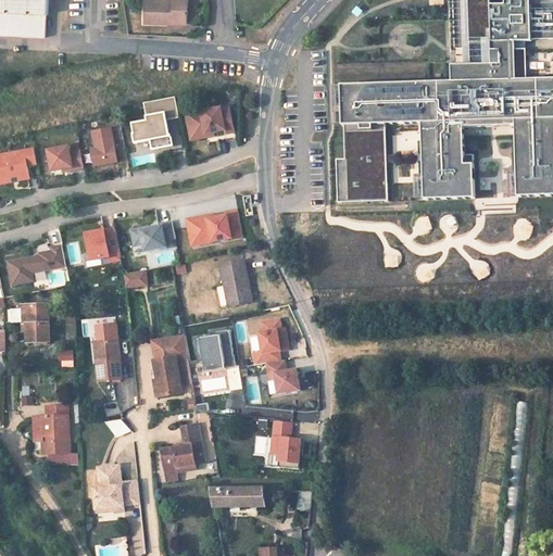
[(44,15),(47,15),(46,0),(0,0),(0,29),(44,32),(44,15)]
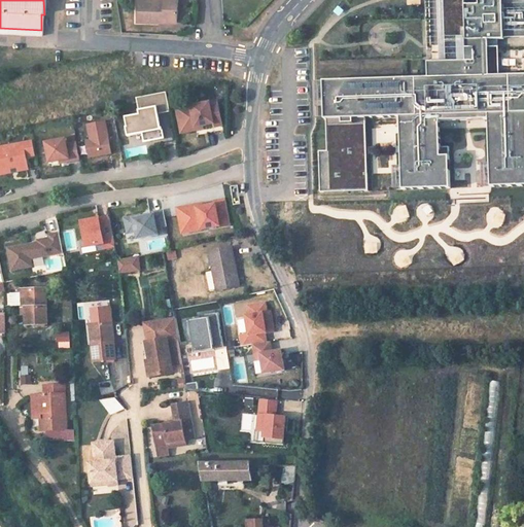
[(136,0),(135,23),(171,25),(171,21),(175,20),(175,0),(136,0)]
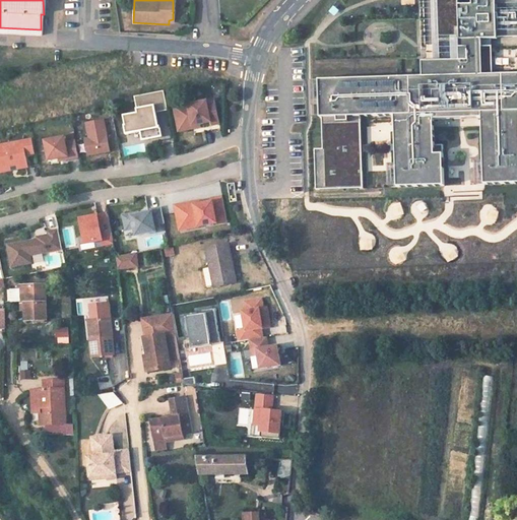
[(418,0),(421,76),(312,78),(313,142),(298,142),(299,202),(364,201),(363,158),(378,158),(378,202),(453,200),(452,155),(438,155),(438,125),(475,125),(476,192),(516,190),(516,126),(503,126),(502,112),(516,112),(516,73),(490,74),(489,39),(488,0),(418,0)]
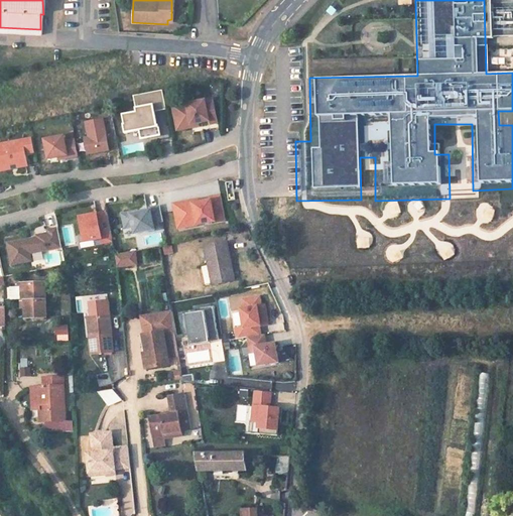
[(40,29),(0,27),(0,35),(42,38),(40,29)]
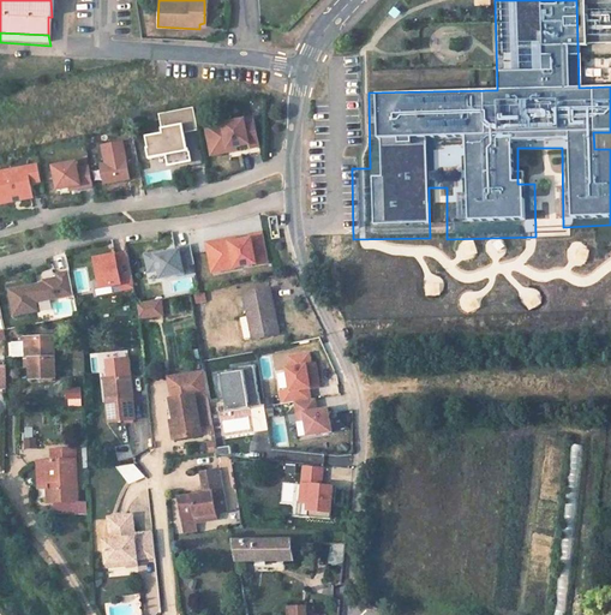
[(599,77),(598,67),(582,69),(583,78),(599,77)]
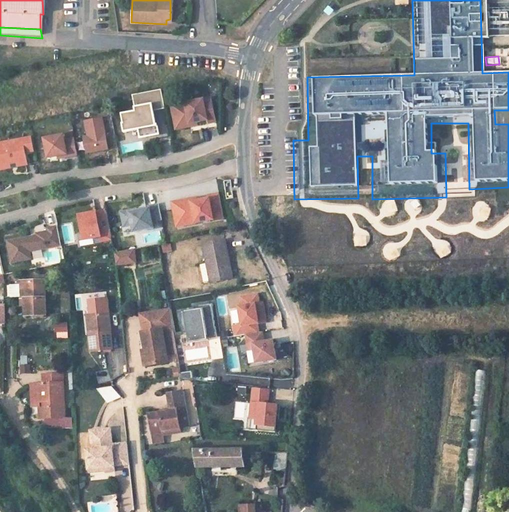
[(156,131),(152,111),(166,109),(162,87),(131,93),(134,110),(121,112),(124,130),(139,127),(141,134),(156,131)]
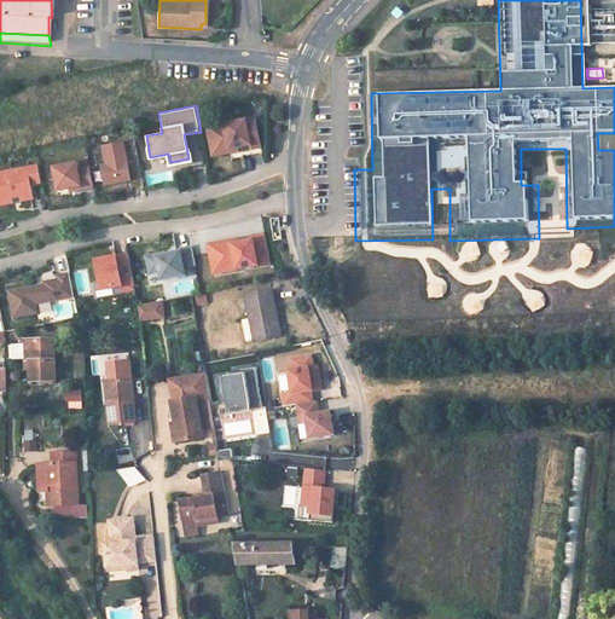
[(254,114),(204,122),(210,152),(237,148),(236,144),(248,143),(249,145),(260,144),(254,114)]
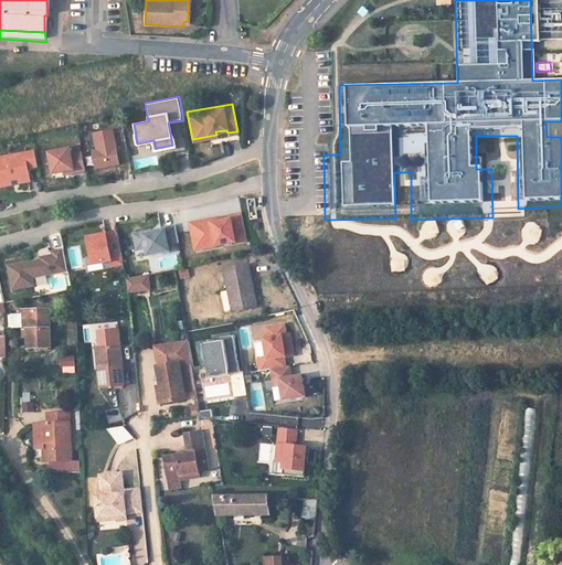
[(94,132),(97,150),(92,151),(95,168),(118,163),(112,129),(94,132)]
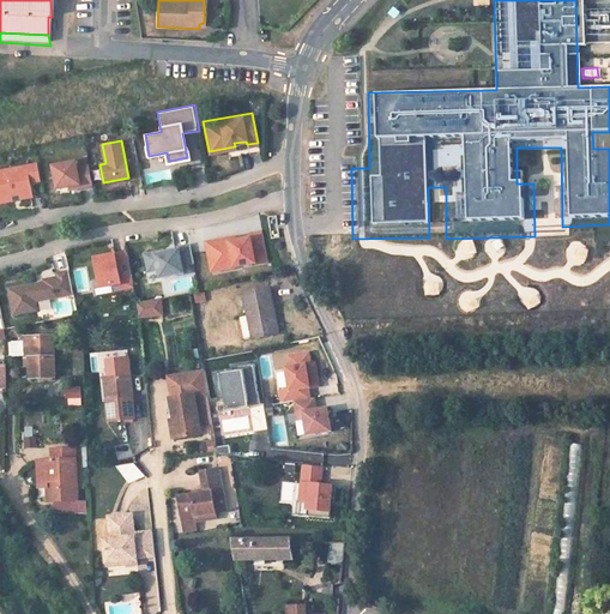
[(88,164),(76,167),(74,162),(53,166),(58,187),(70,186),(70,188),(91,185),(88,164)]
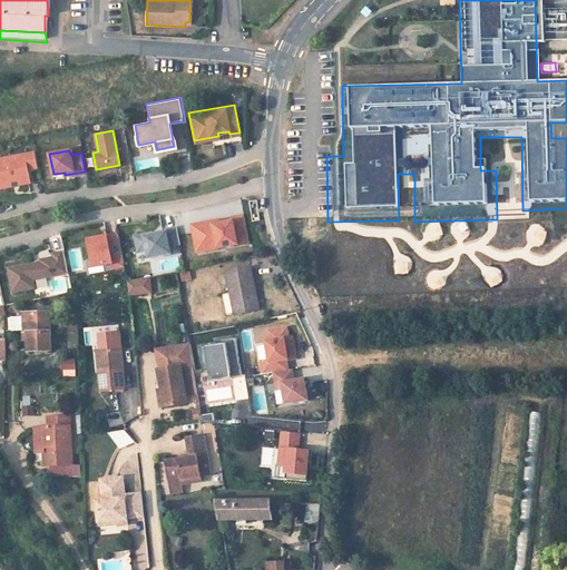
[(28,184),(26,168),(37,167),(33,151),(0,157),(0,189),(28,184)]
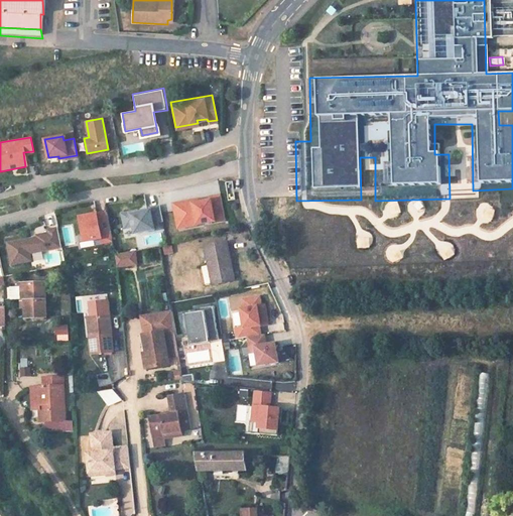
[(120,153),(141,152),(140,140),(119,142),(120,153)]
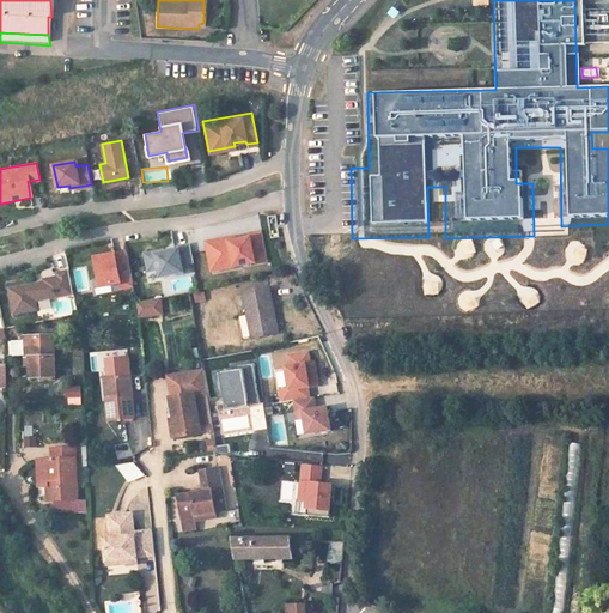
[(248,232),(249,237),(235,240),(233,234),(205,240),(211,269),(266,258),(260,230),(248,232)]
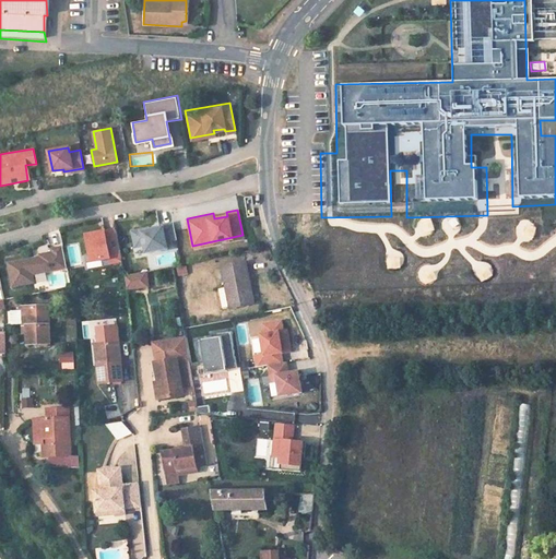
[(166,248),(164,241),(176,238),(173,222),(161,224),(162,227),(141,233),(141,229),(131,232),(134,246),(143,244),(145,252),(166,248)]
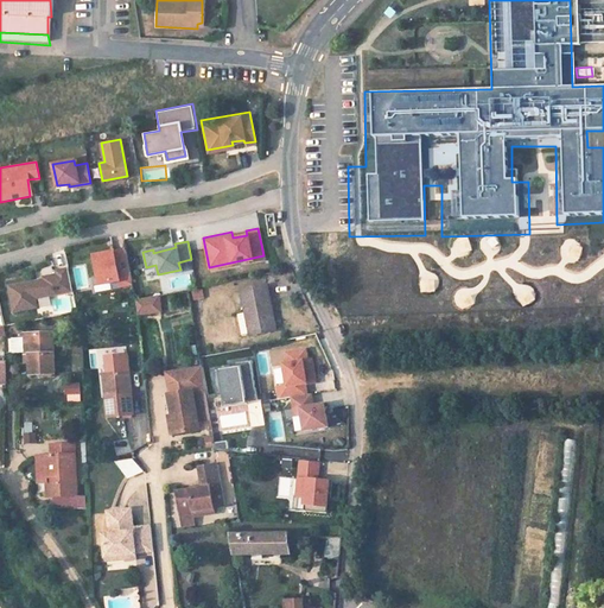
[(100,285),(119,282),(120,286),(131,284),(125,251),(94,257),(100,285)]
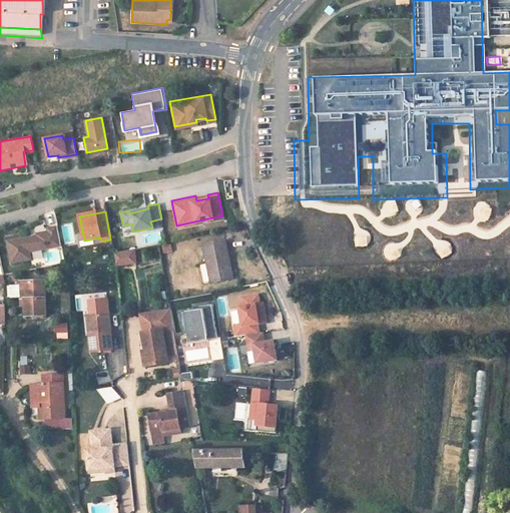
[(30,260),(29,251),(61,246),(57,225),(46,227),(47,231),(36,233),(37,236),(6,241),(10,264),(30,260)]
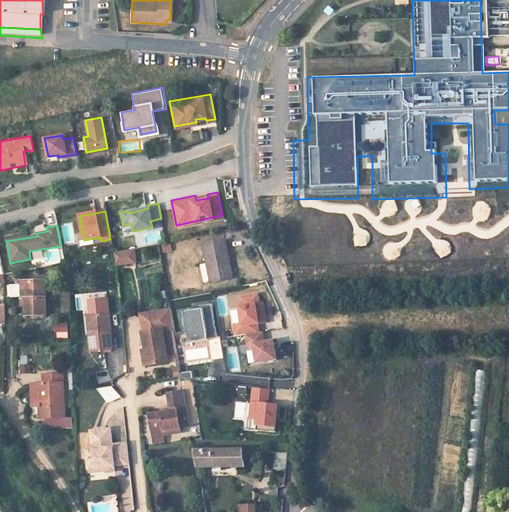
[(227,241),(206,244),(212,280),(234,276),(231,259),(238,258),(235,239),(227,241)]
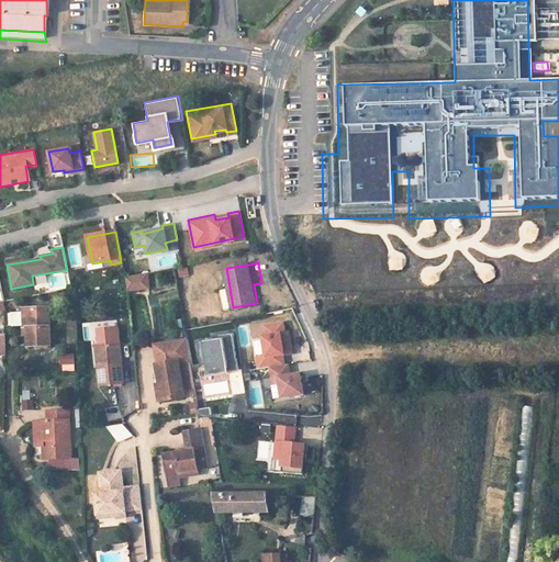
[(183,267),(174,269),(176,278),(186,276),(183,267)]
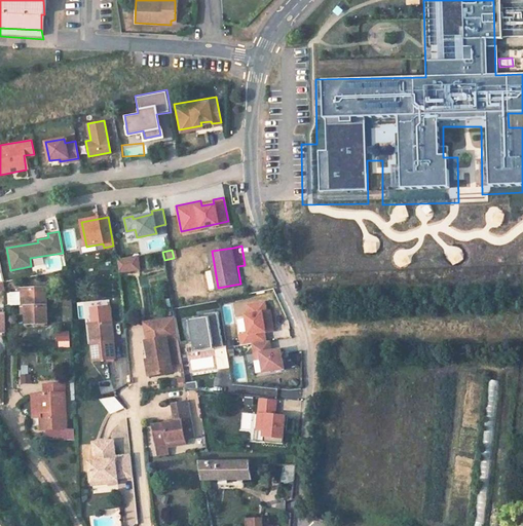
[(136,256),(114,258),(115,272),(138,270),(136,256)]
